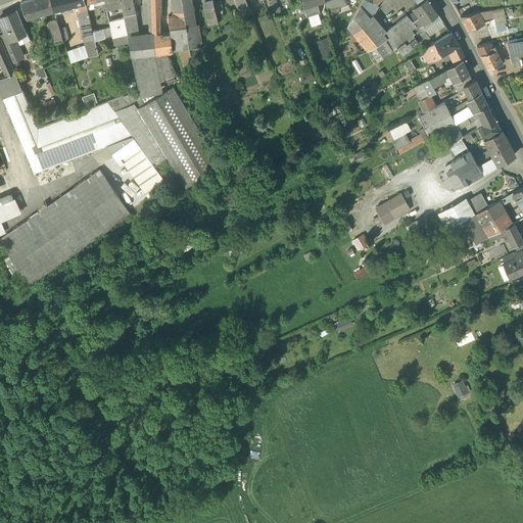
[(54,10),(50,0),(25,0),(20,2),(27,18),(54,10)]
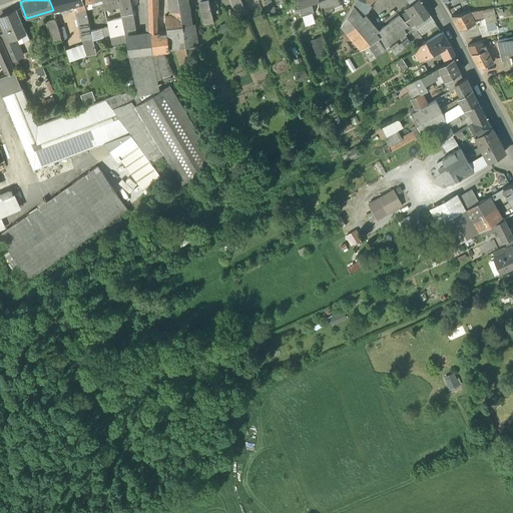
[(70,0),(49,0),(53,10),(67,7),(72,6),(70,0)]
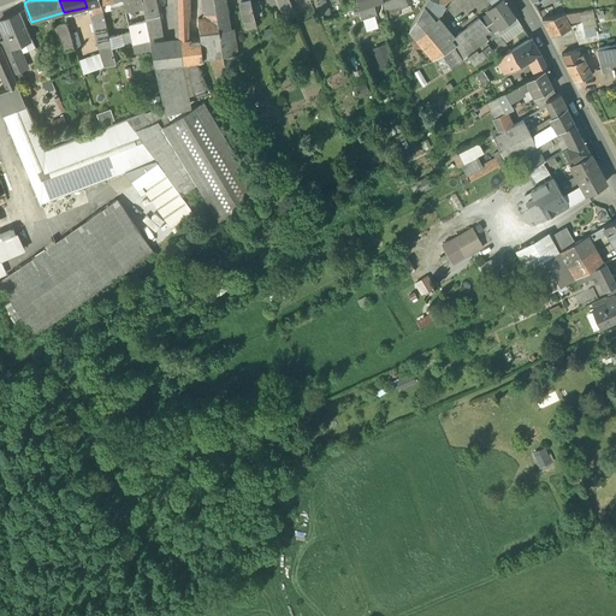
[(122,0),(124,12),(143,7),(141,0),(122,0)]
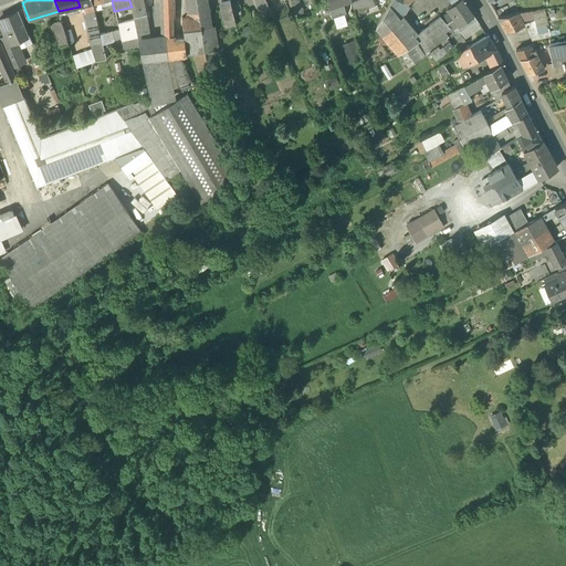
[(129,0),(132,7),(134,20),(137,37),(150,35),(144,0),(129,0)]
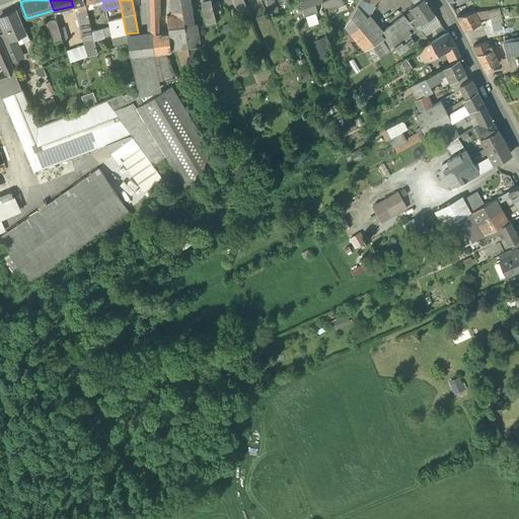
[(157,17),(154,0),(148,0),(149,31),(159,30),(157,17)]
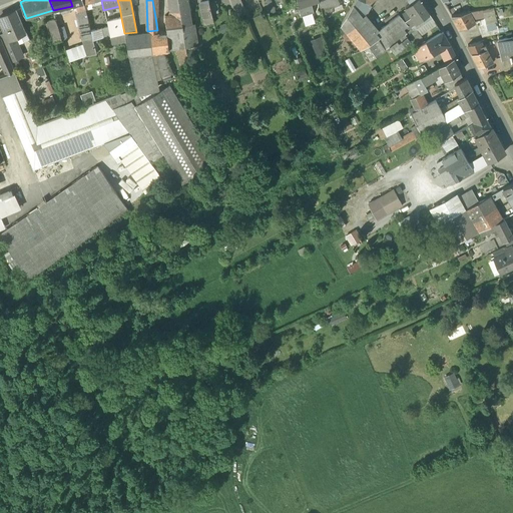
[(169,0),(171,13),(155,17),(157,30),(166,29),(180,27),(179,25),(176,0),(169,0)]
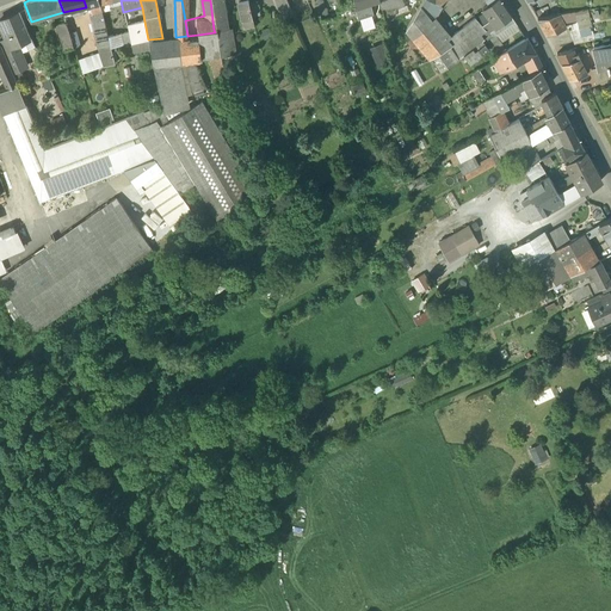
[(210,0),(214,30),(229,29),(224,0),(210,0)]
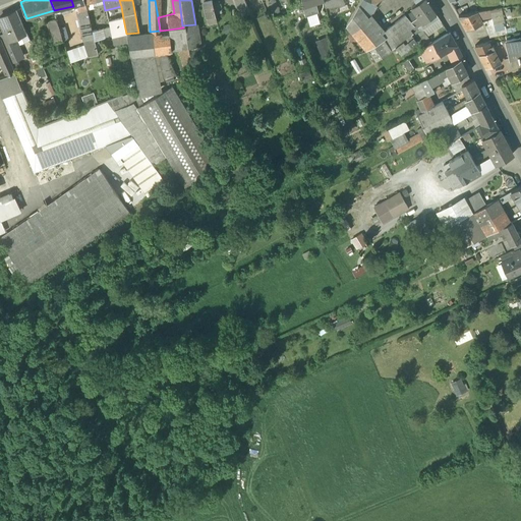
[(249,14),(246,4),(244,0),(233,0),(238,13),(236,14),(238,17),(249,14)]
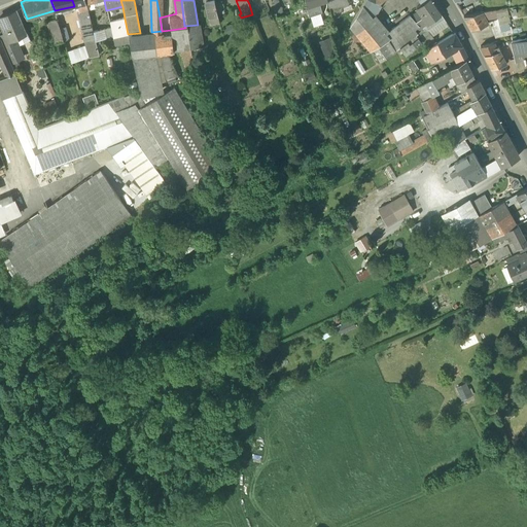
[(272,0),(271,0),(273,10),(280,8),(278,0),(272,0)]
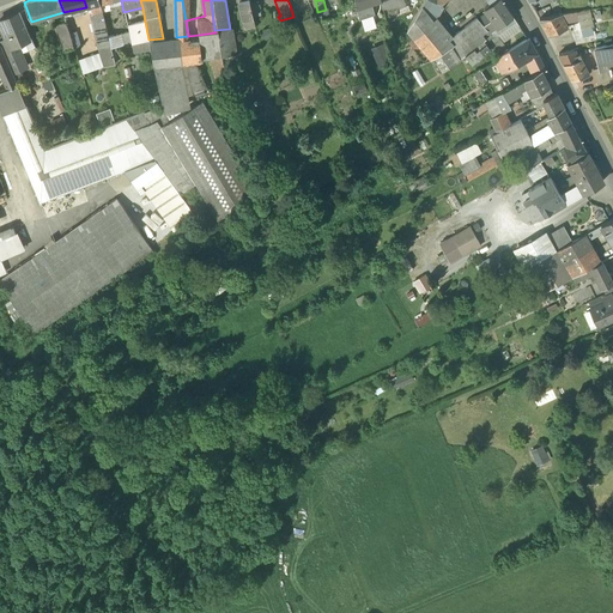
[(354,0),(356,10),(358,10),(371,6),(382,2),(383,2),(381,0),(354,0)]
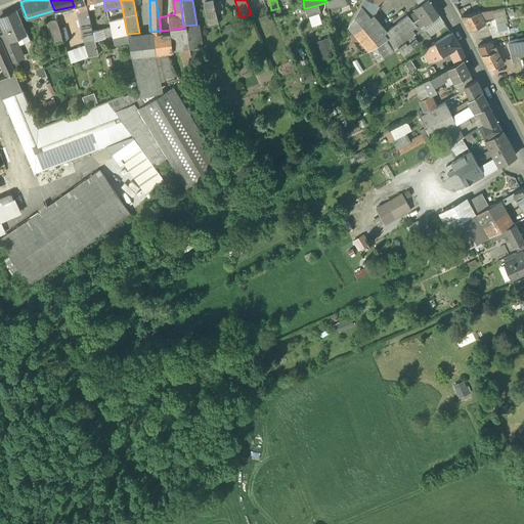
[(347,6),(345,0),(331,0),(328,2),(326,2),(331,19),(337,18),(336,14),(341,13),(340,8),(347,6)]
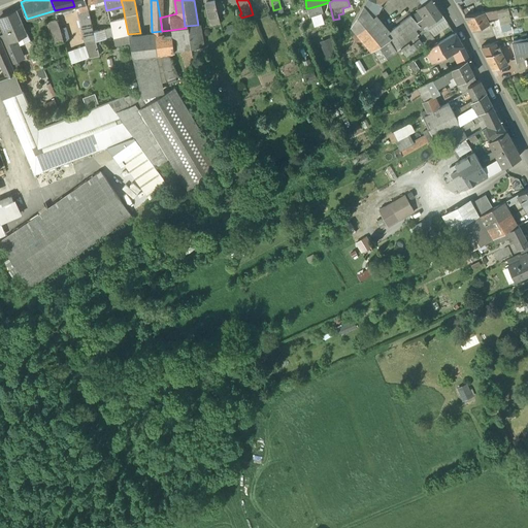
[(373,19),(386,5),(367,0),(364,6),(373,19)]
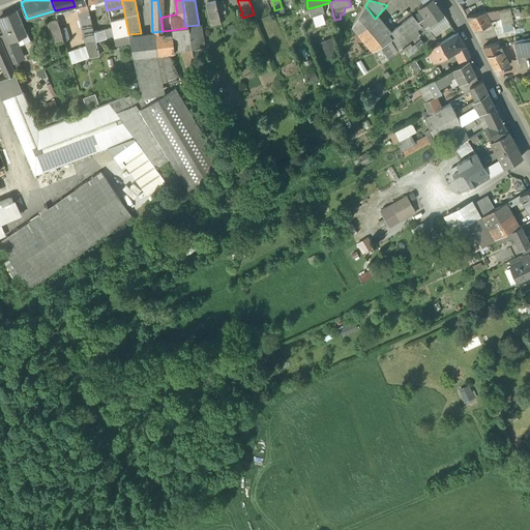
[(444,17),(432,0),(431,0),(419,8),(421,11),(425,18),(429,22),(431,25),(444,17)]
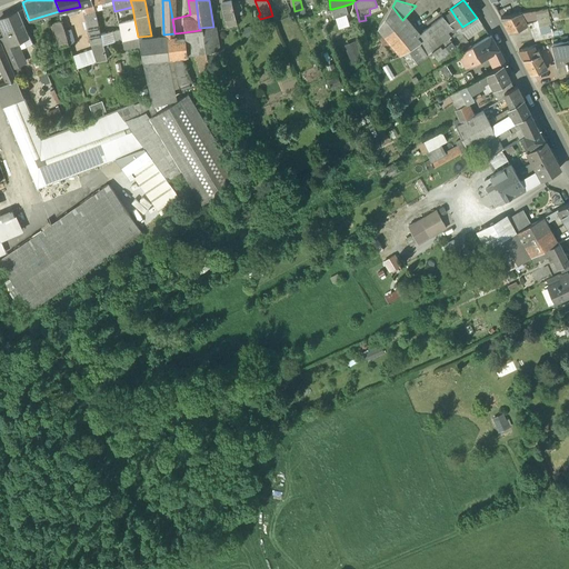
[(510,0),(515,15),(520,13),(523,13),(518,0),(510,0)]
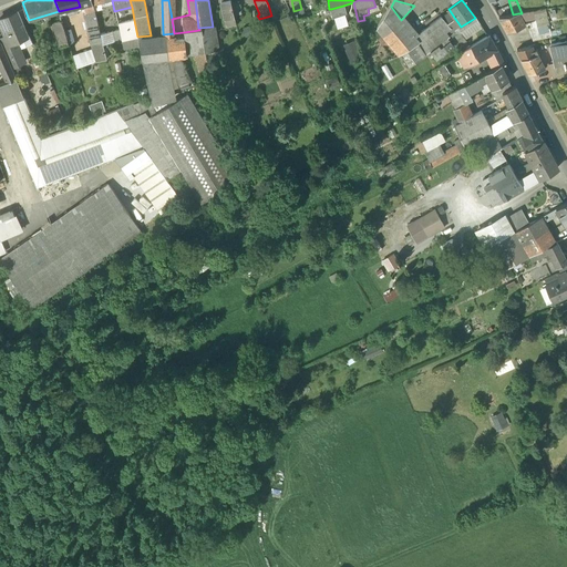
[(219,3),(223,20),(234,18),(230,1),(220,3),(219,3)]
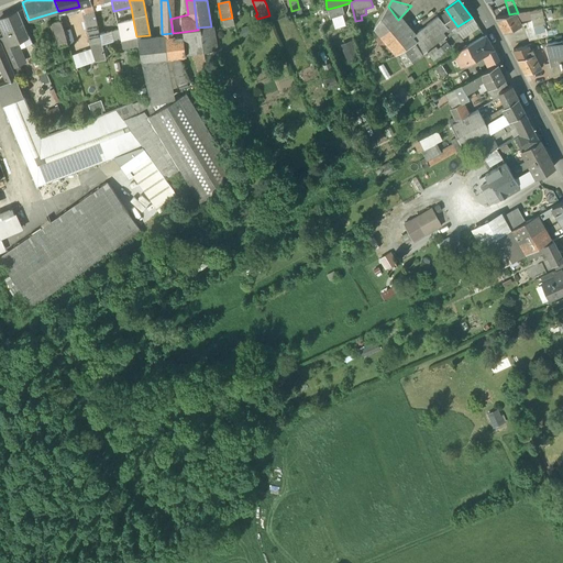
[(100,33),(92,4),(83,6),(97,61),(106,57),(102,44),(100,33)]
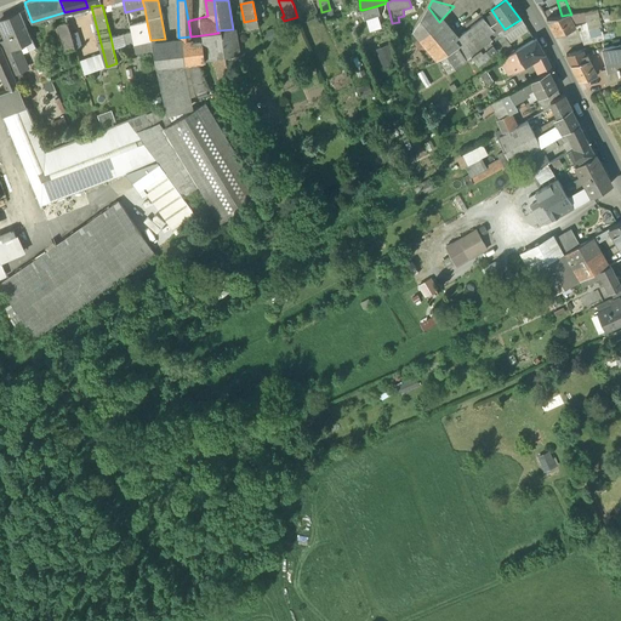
[(376,6),(363,10),(365,20),(379,16),(376,6)]
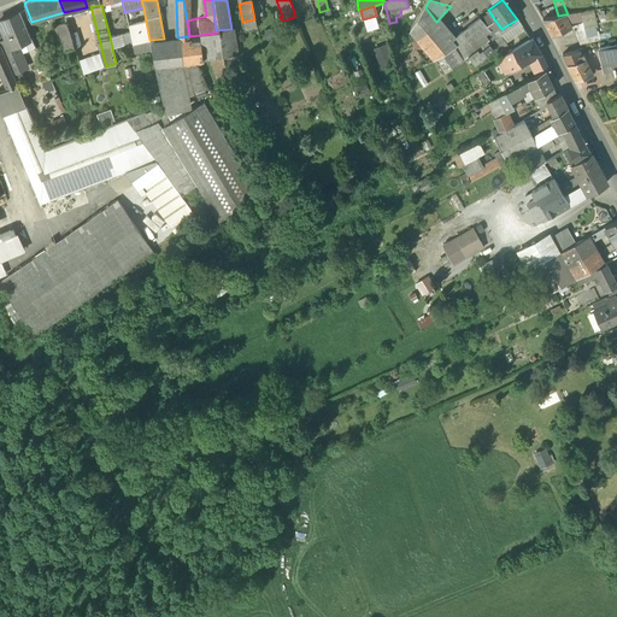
[(425,7),(411,33),(416,41),(434,63),(439,59),(445,56),(445,54),(454,48),(456,47),(452,41),(436,22),(425,7)]
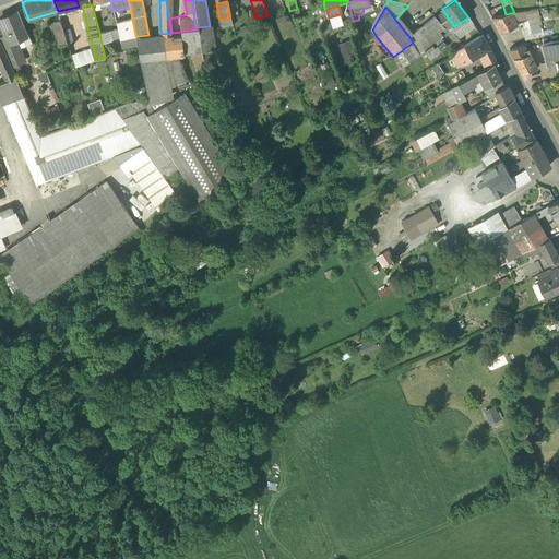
[(73,8),(58,11),(60,18),(63,16),(75,14),(73,8)]
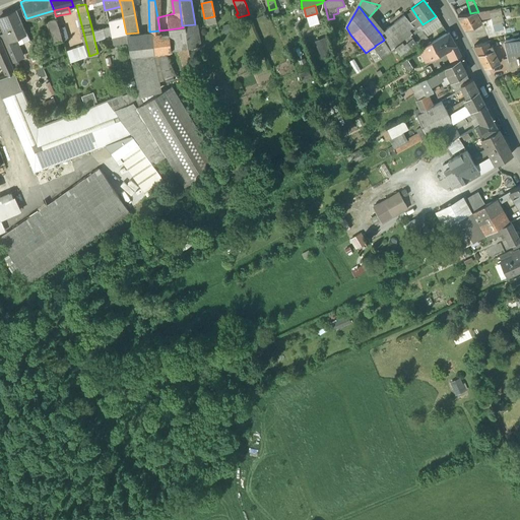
[(462,8),(454,11),(457,16),(465,14),(462,8)]
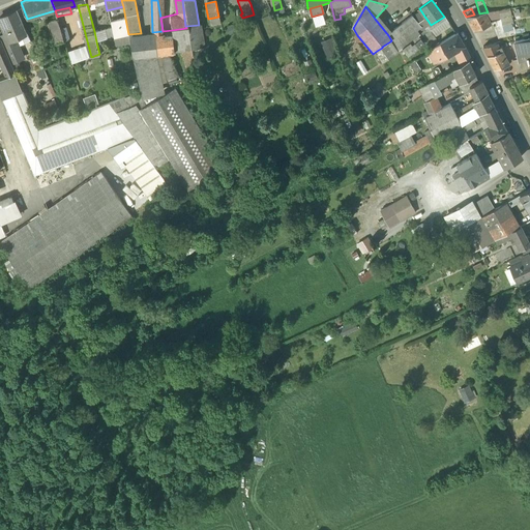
[(499,10),(501,20),(510,18),(508,8),(499,10)]
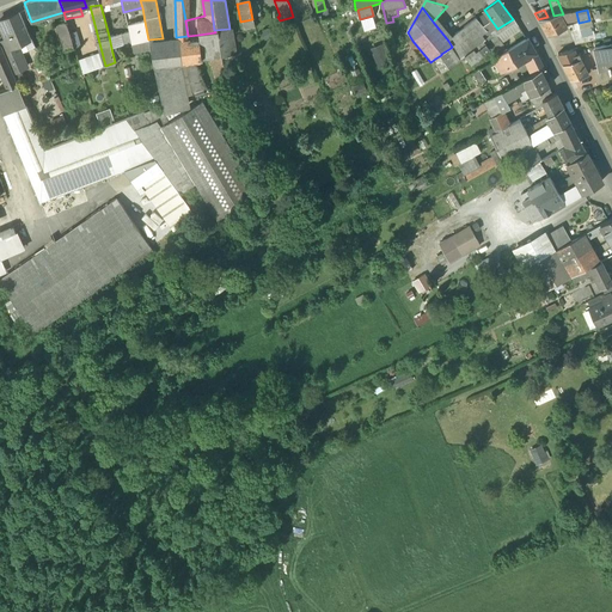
[(19,12),(0,19),(0,24),(6,37),(7,36),(11,47),(31,38),(19,12)]
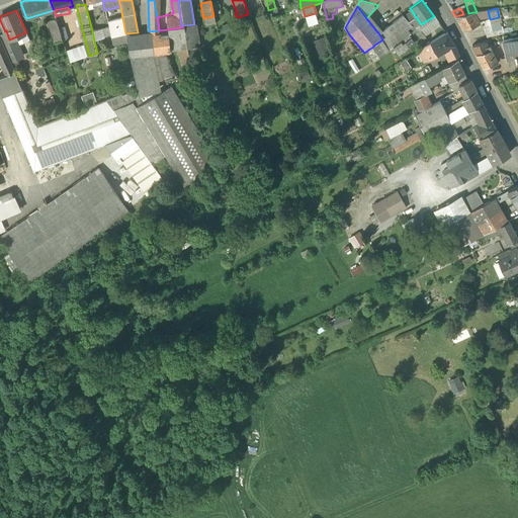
[(477,12),(473,12),(478,21),(484,20),(490,19),(488,10),(477,12)]
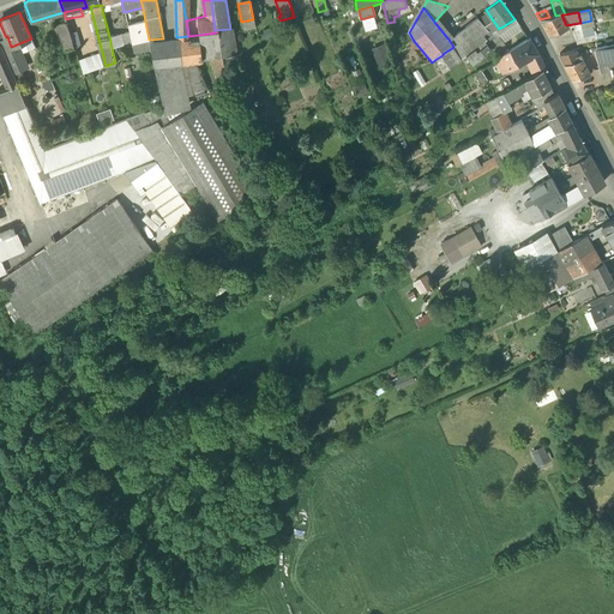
[(493,20),(488,13),(479,20),(485,26),(493,20)]
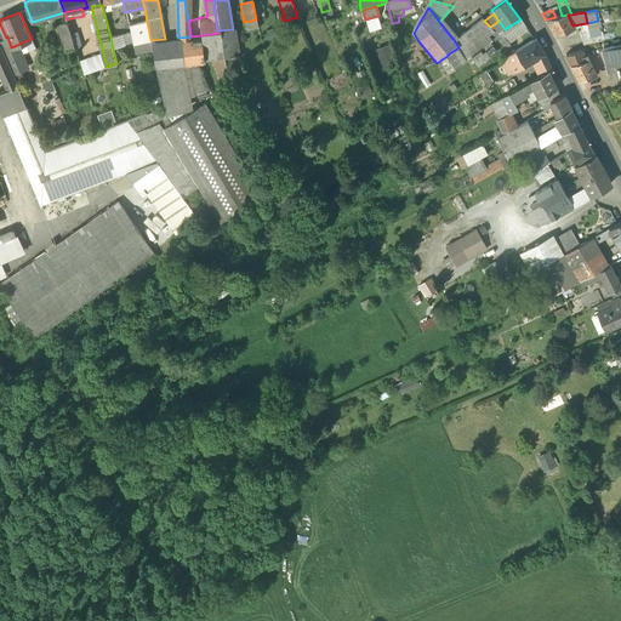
[(556,17),(546,20),(556,38),(575,29),(573,26),(568,15),(562,16),(556,17)]
